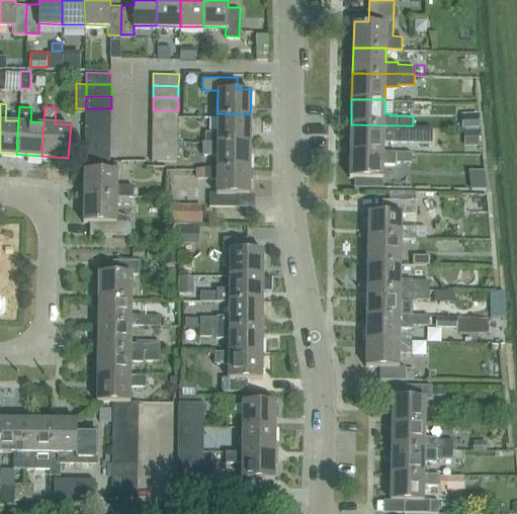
[(85,108),(85,120),(111,121),(111,108),(85,108)]
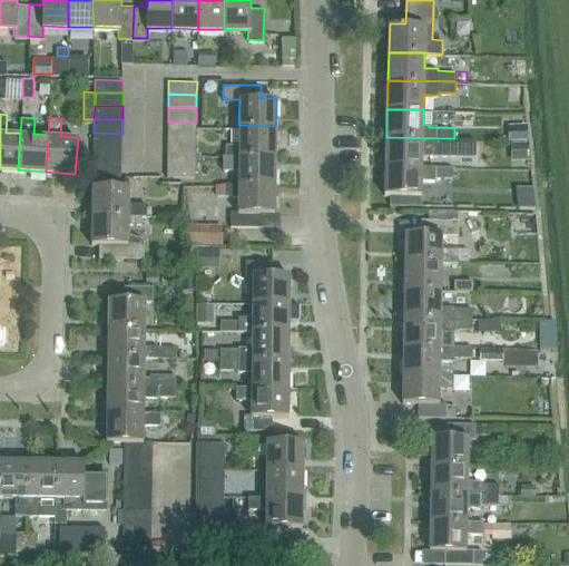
[(196,122),(168,122),(167,134),(196,135),(196,122)]
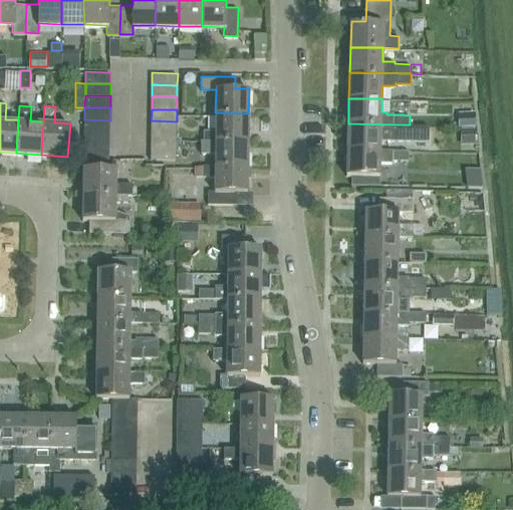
[(476,122),(476,110),(463,110),(463,122),(476,122)]
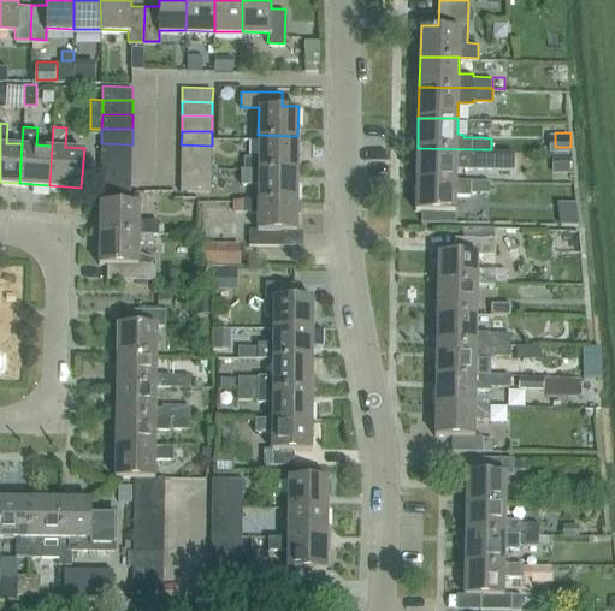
[(243,153),(243,166),(297,167),(297,136),(258,135),(258,154),(243,153)]
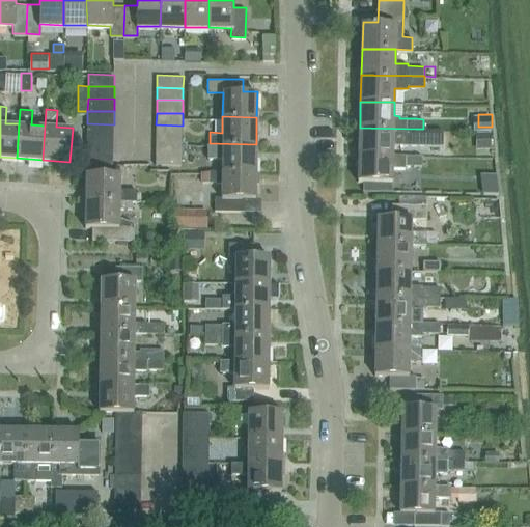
[(114,125),(87,123),(87,136),(114,136),(114,125)]
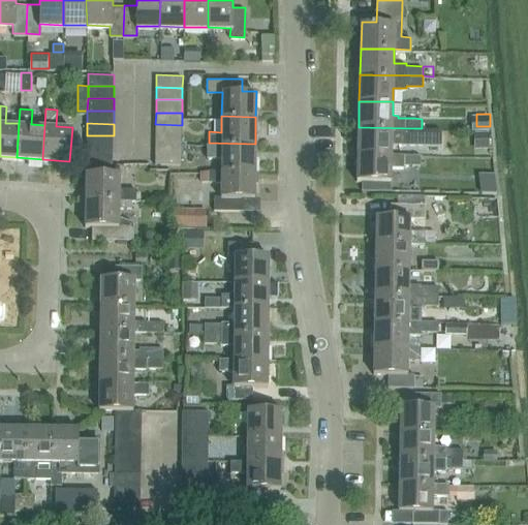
[(182,125),(155,124),(155,136),(182,136),(182,125)]
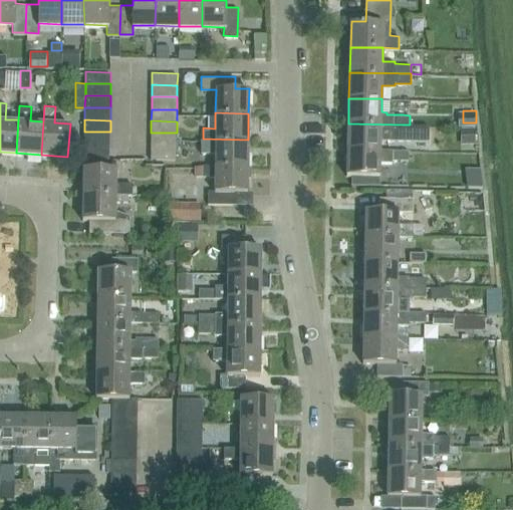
[(347,149),(379,149),(380,140),(429,141),(430,125),(410,124),(403,124),(348,123),(347,149)]
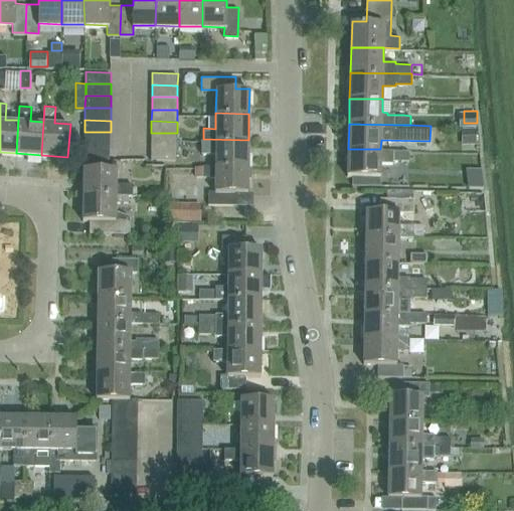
[(477,127),(462,127),(462,143),(477,143),(477,127)]
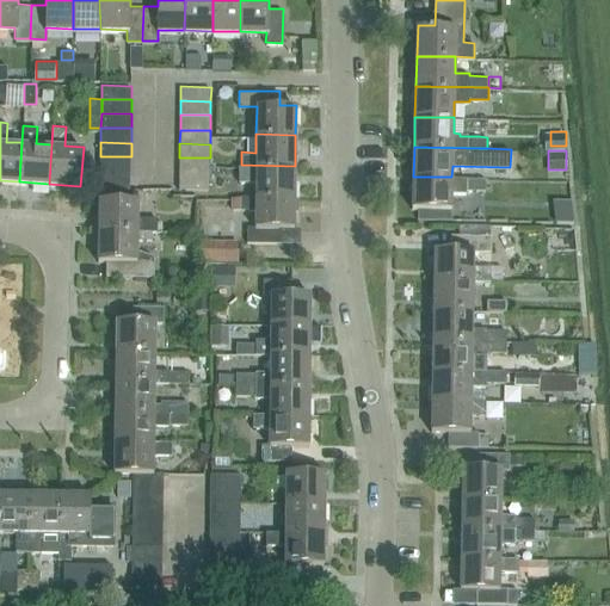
[(81,174),(93,174),(94,156),(82,155),(81,174)]
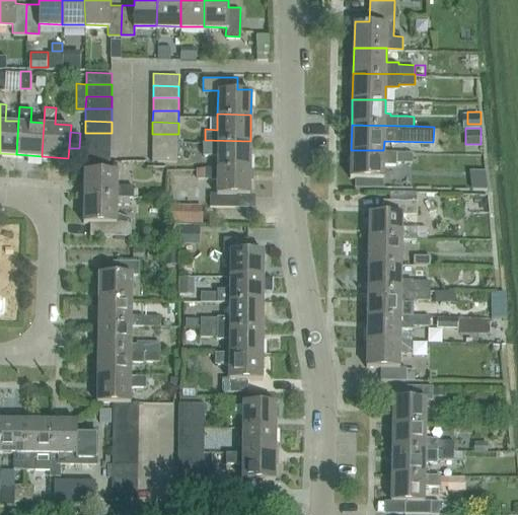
[(112,133),(85,133),(85,145),(112,145),(112,133)]
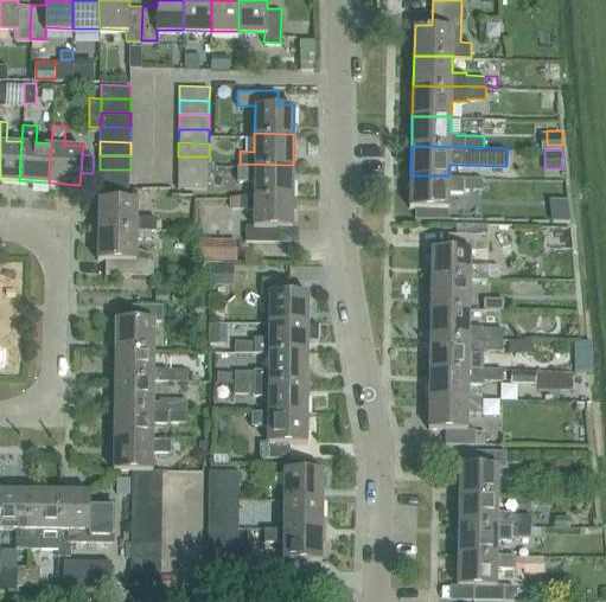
[(209,157),(178,157),(178,171),(208,172),(209,157)]
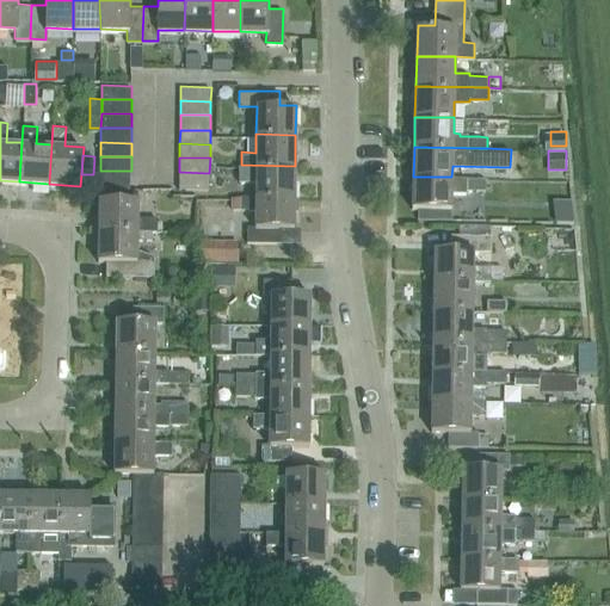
[(295,166),(241,165),(238,165),(238,166),(239,166),(239,179),(256,180),(256,195),(295,195),(295,166)]
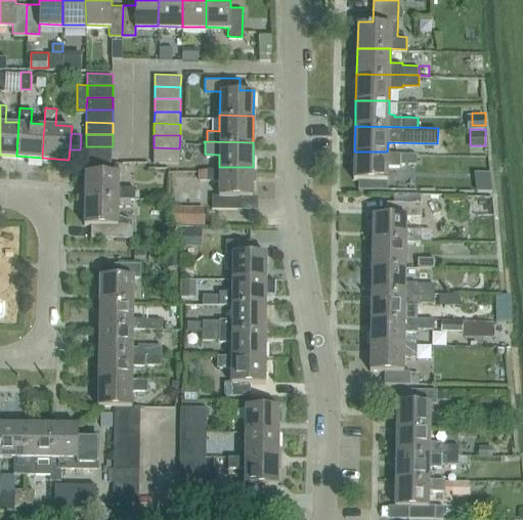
[(113,146),(86,146),(86,161),(112,161),(113,146)]
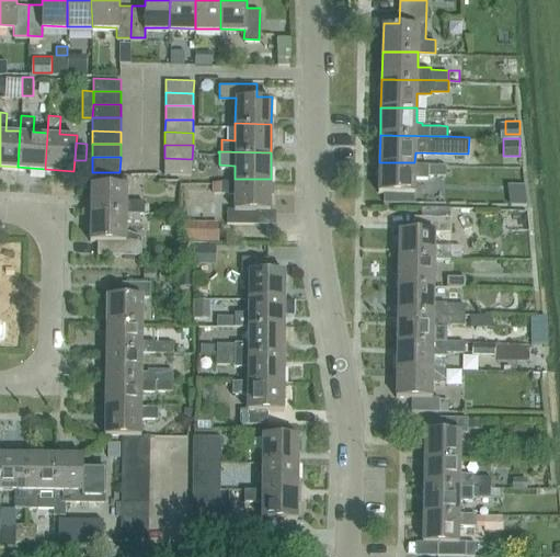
[(192,159),(164,158),(164,173),(192,173),(192,159)]
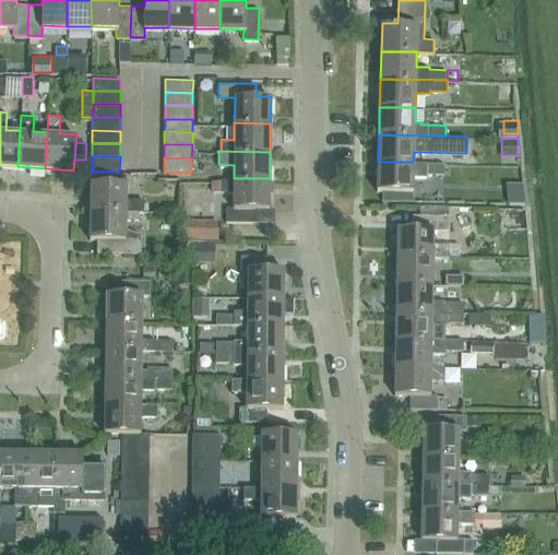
[(413,162),(378,162),(377,189),(413,190),(413,174),(426,175),(426,172),(444,173),(444,163),(413,162)]
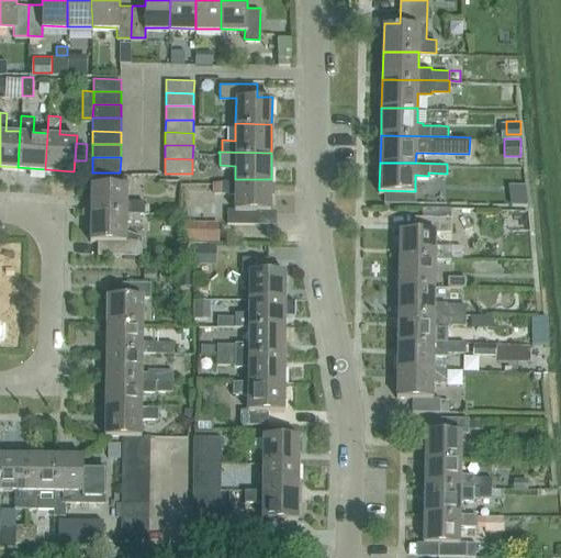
[(271,179),(235,179),(221,179),(214,179),(214,190),(235,190),(235,208),(226,208),(226,222),(256,222),(256,209),(270,209),(271,179)]
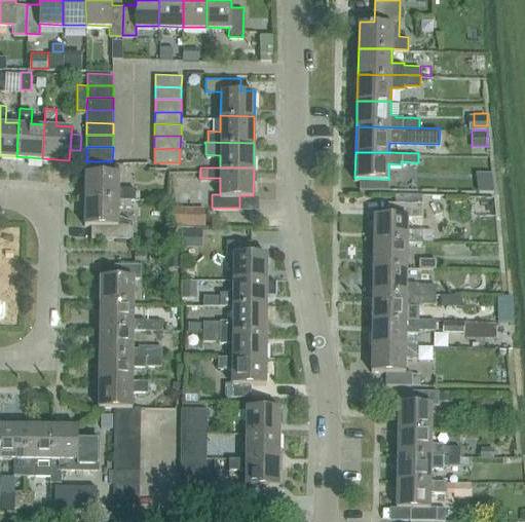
[(134,186),(118,186),(118,172),(84,172),(84,199),(130,199),(134,199),(134,186)]
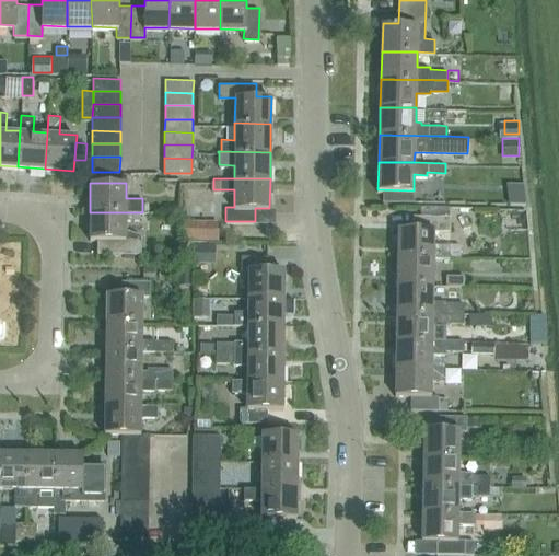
[(138,212),(90,212),(90,240),(97,240),(96,252),(140,252),(140,240),(140,236),(125,230),(125,219),(138,220),(138,212)]
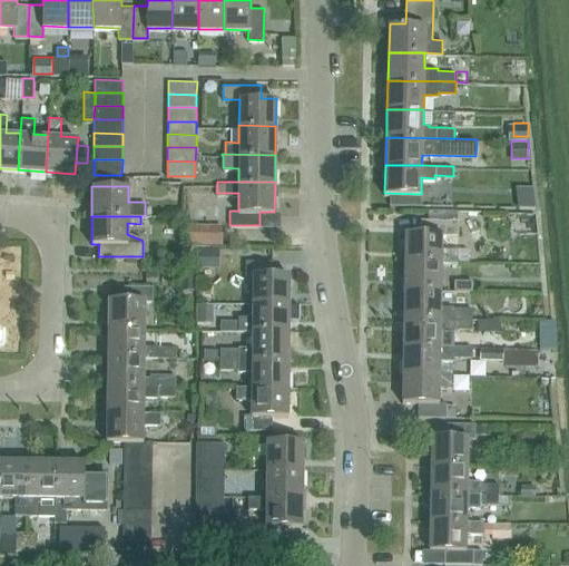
[(404,232),(404,261),(442,261),(458,261),(458,247),(442,247),(442,234),(459,234),(459,217),(421,217),(421,232),(404,232)]
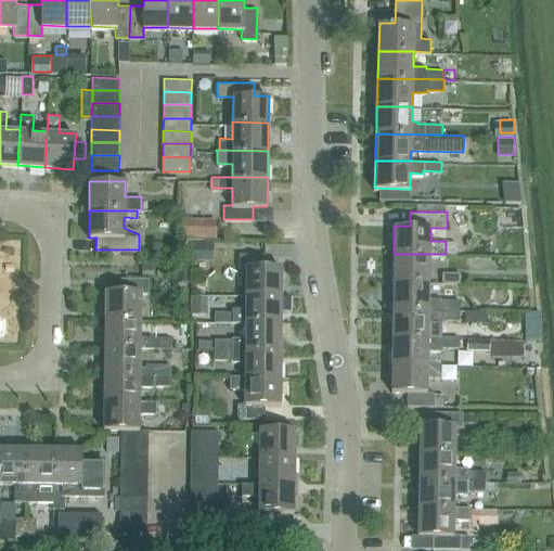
[(181,218),(180,235),(214,235),(214,218),(181,218)]
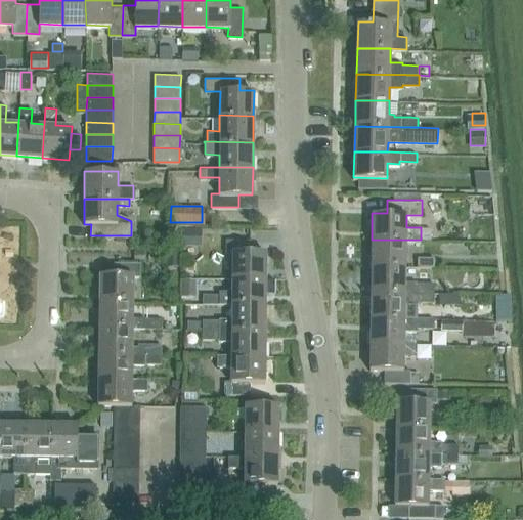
[(198,225),(179,225),(179,243),(197,244),(198,225)]
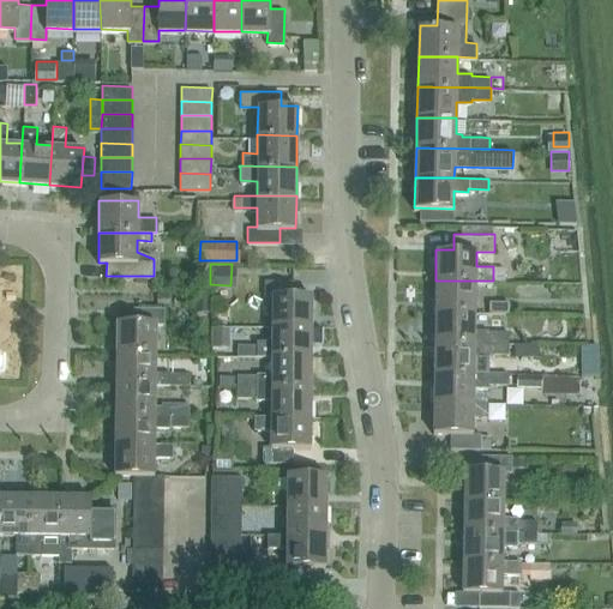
[(210,273),(198,273),(198,290),(210,290),(210,273)]
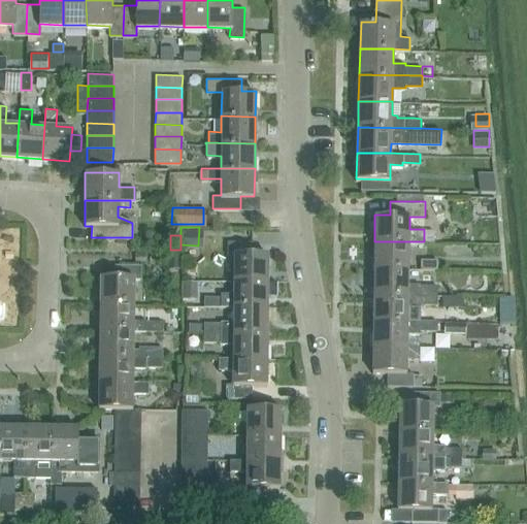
[(233,255),(233,279),(267,280),(267,253),(252,253),(252,240),(227,240),(227,255),(233,255)]
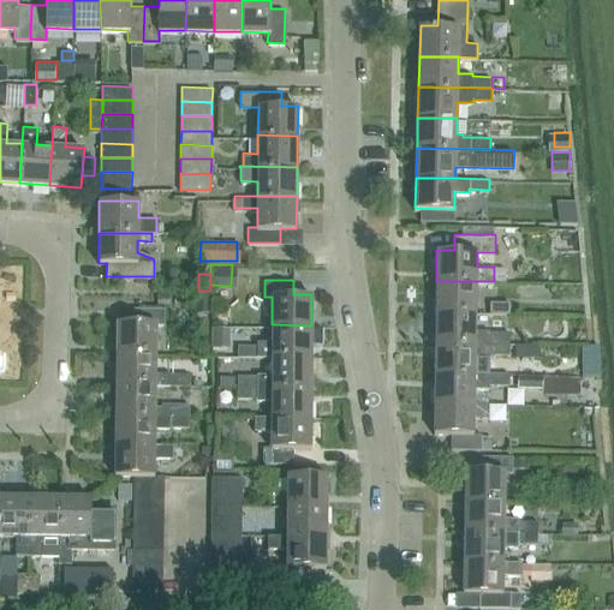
[(477,281),(436,281),(436,310),(477,311),(477,281)]
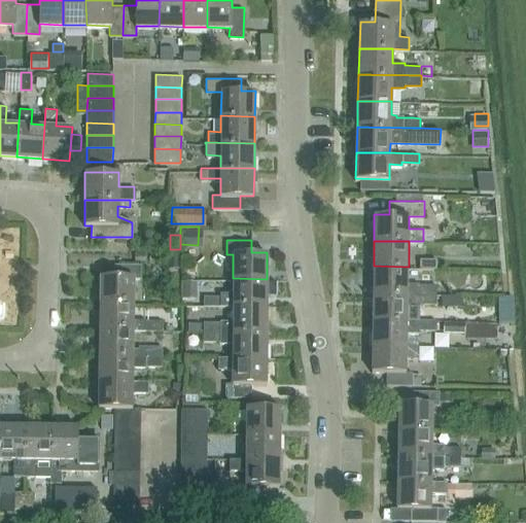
[(146,250),(135,250),(136,259),(146,259),(146,250)]
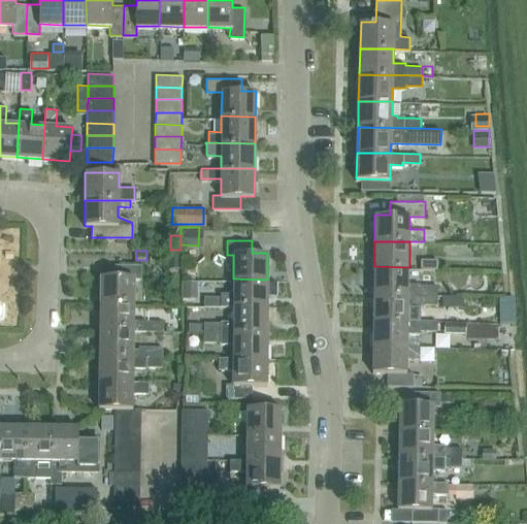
[(182,251),(168,251),(168,267),(182,268),(182,251)]
